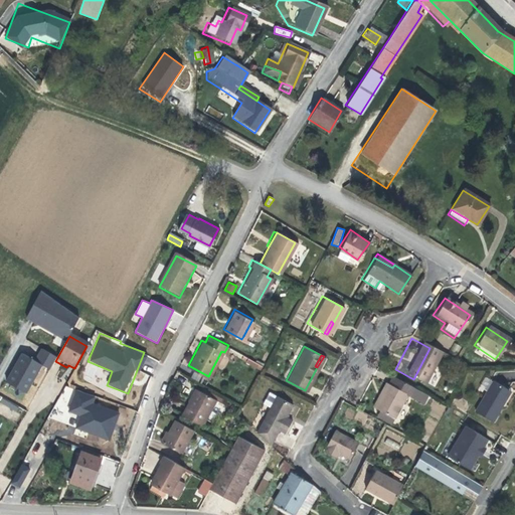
[(484,377),(479,389),(485,392),(476,413),(497,422),(511,388),(484,377)]
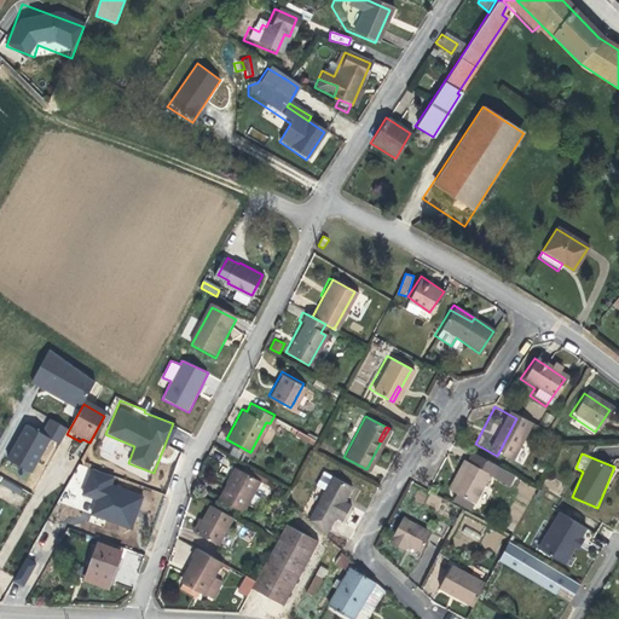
[(463,464),(449,493),(472,505),(486,478),(493,481),(499,470),(469,455),(463,464)]
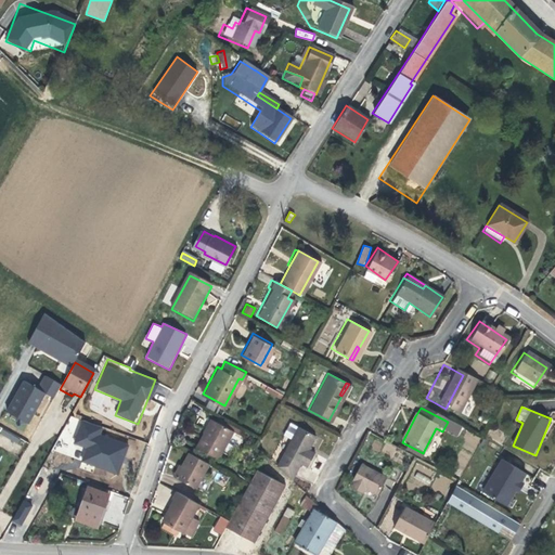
[(412,414),(398,440),(402,442),(415,416),(412,414)]
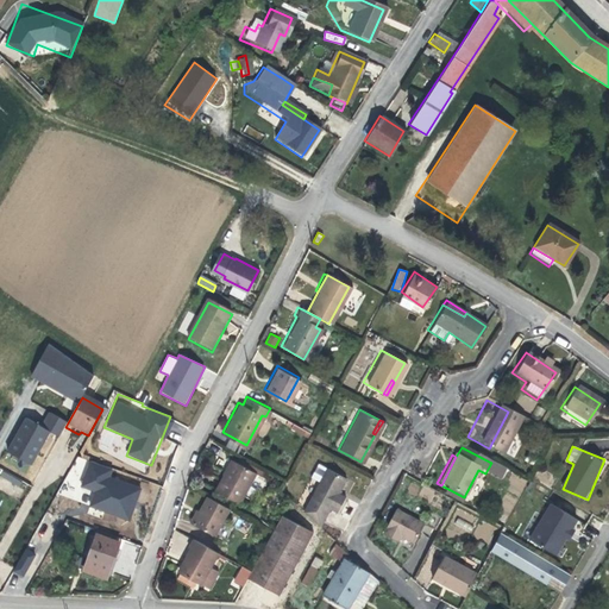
[(230,458),(213,488),(237,501),(253,470),(230,458)]
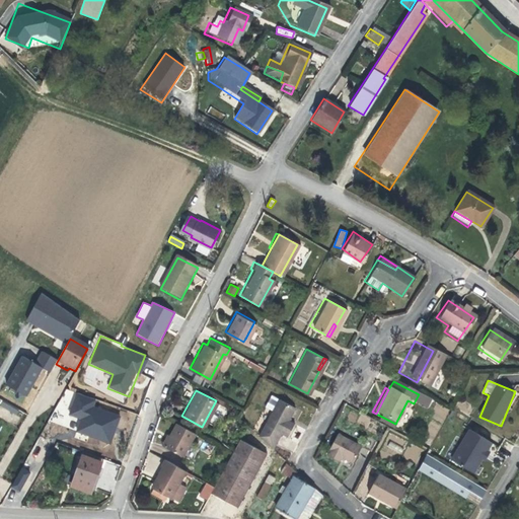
[(75,432),(112,443),(121,415),(94,406),(96,399),(74,392),(67,415),(79,419),(75,432)]
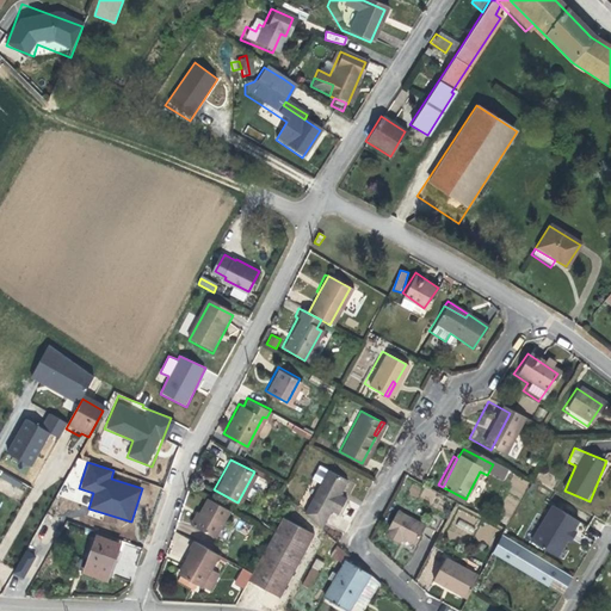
[(328,468),(304,512),(319,528),(329,508),(338,513),(346,498),(340,493),(347,477),(328,468)]
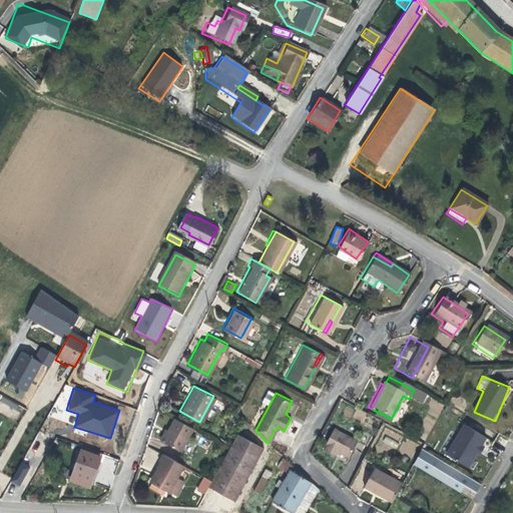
[(58,395),(30,445),(44,452),(53,434),(48,431),(55,418),(51,417),(63,397),(58,395)]
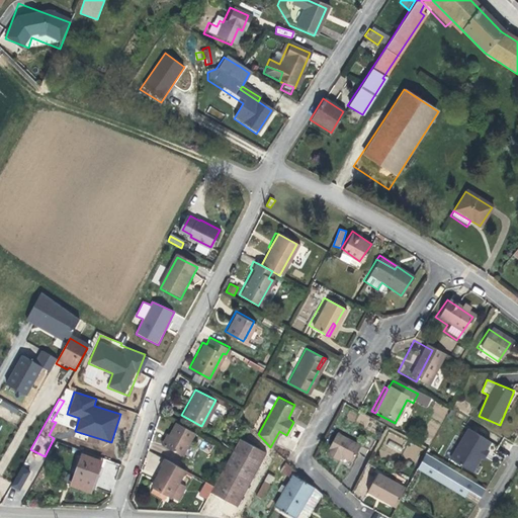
[(356,424),(368,426),(370,416),(358,414),(356,424)]
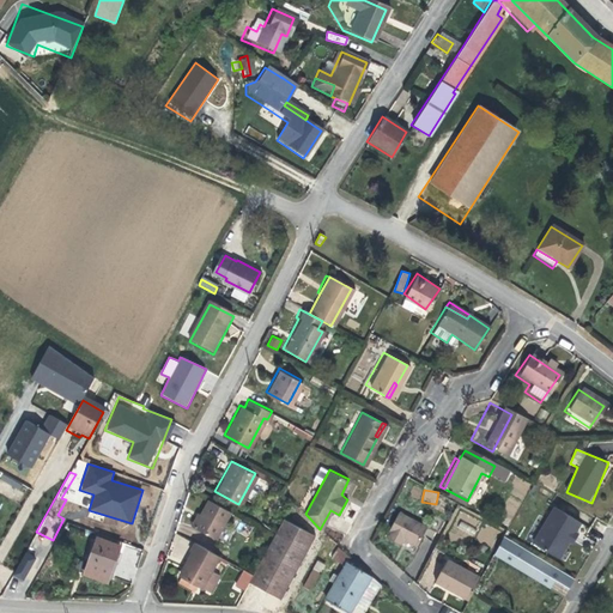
[(200,513),(193,527),(214,538),(229,510),(207,498),(200,513)]
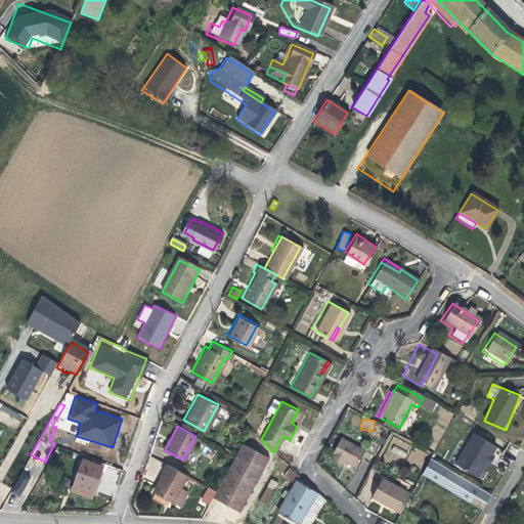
[(472,433),(454,466),(481,479),(498,446),(472,433)]
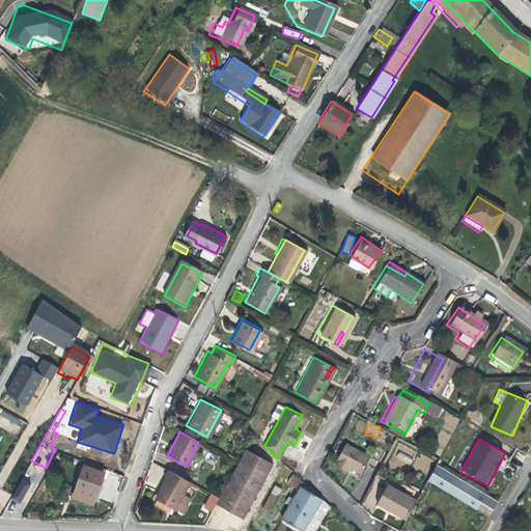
[(170,443),(164,454),(167,456),(173,444),(170,443)]
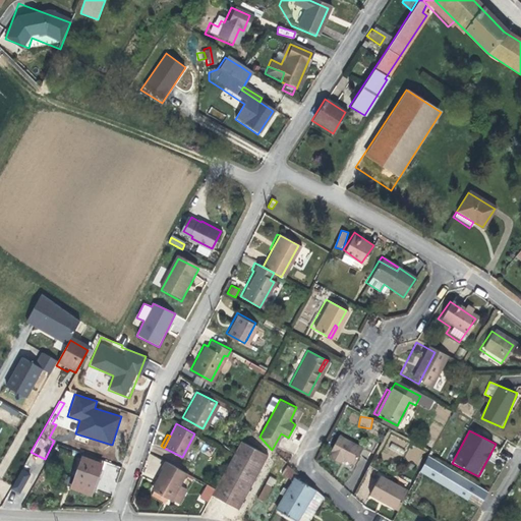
[(335,436),(325,457),(337,463),(340,459),(350,464),(359,448),(335,436)]
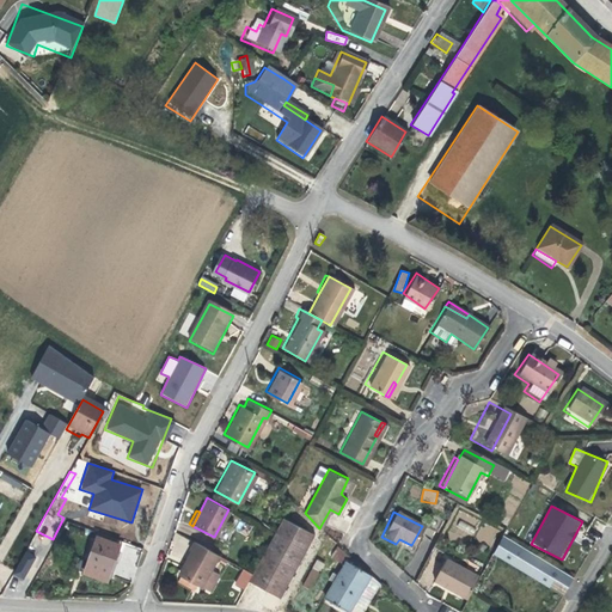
[(252,571),(249,579),(280,595),(314,532),(282,515),(273,533),(252,571)]
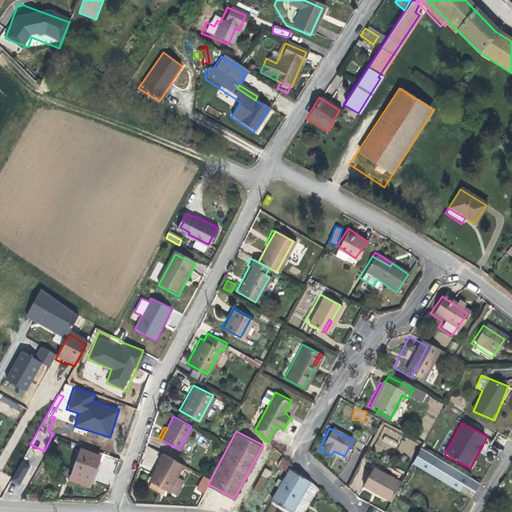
[(481,481),(420,450),(412,466),(473,497),(481,481)]
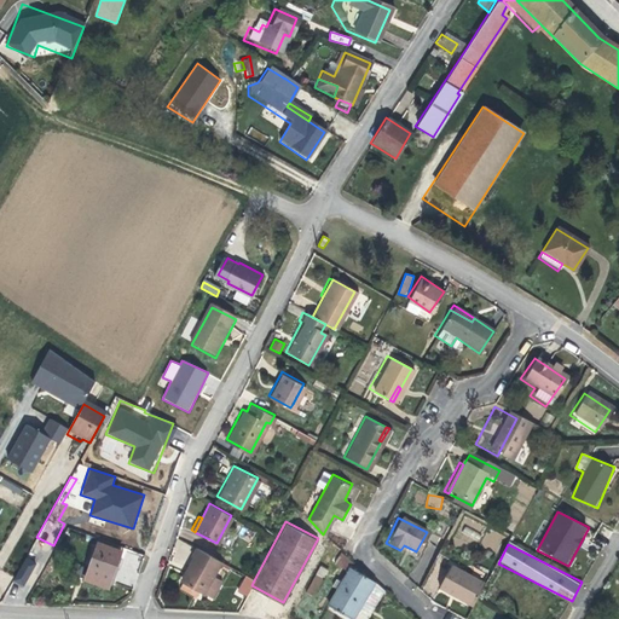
[(103,547),(87,582),(106,589),(122,555),(103,547)]
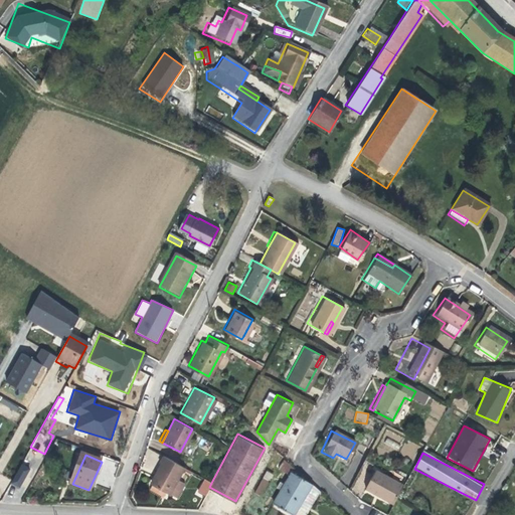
[(158,472),(149,489),(158,494),(161,489),(169,493),(170,492),(177,479),(183,466),(161,455),(158,462),(160,463),(156,471),(158,472)]
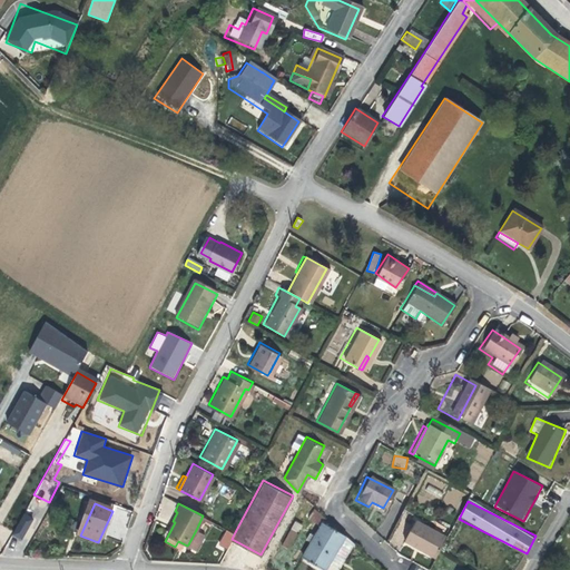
[(314,510),(307,516),(316,524),(321,518),(314,510)]
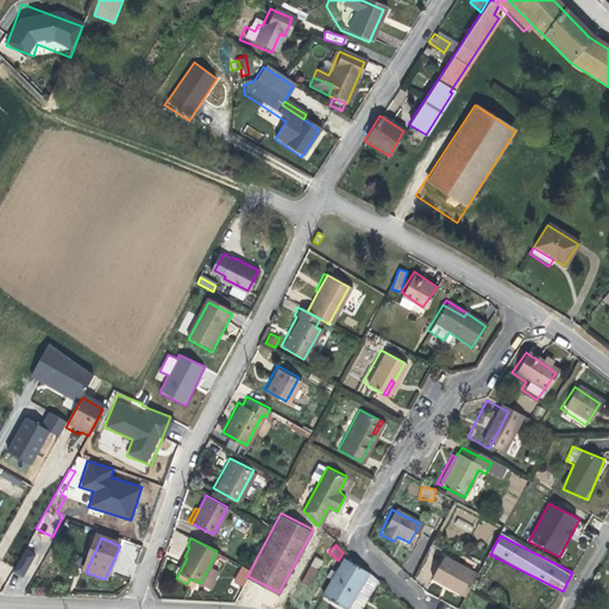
[(24,577),(36,553),(25,548),(13,572),(24,577)]
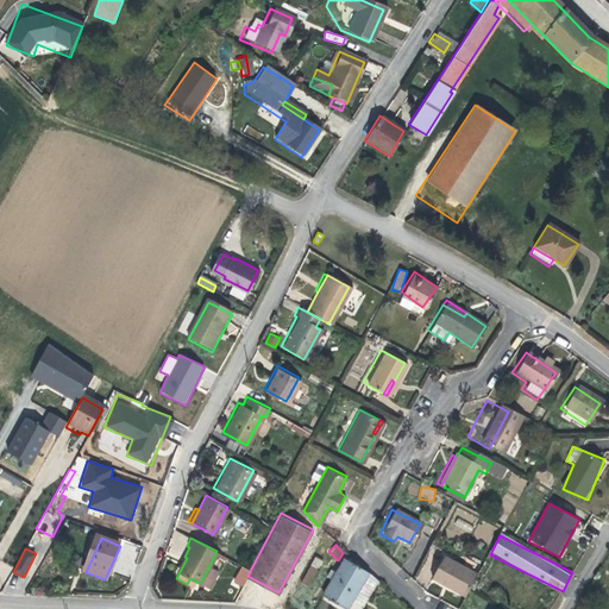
[(441,558),(429,579),(463,598),(475,576),(441,558)]
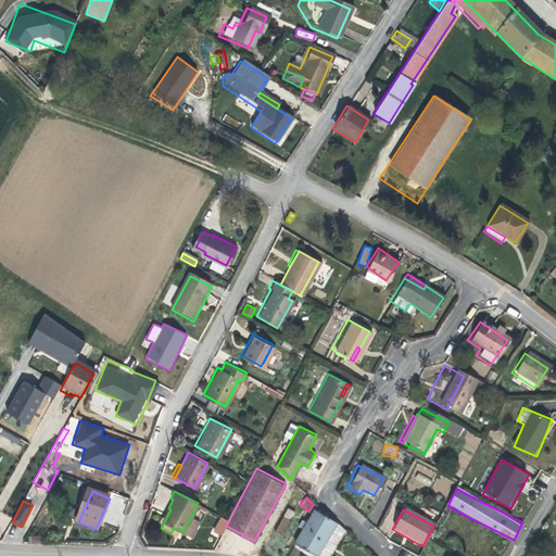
[(311,514),(292,544),(312,555),(314,555),(320,546),(333,523),(313,512),(311,514)]
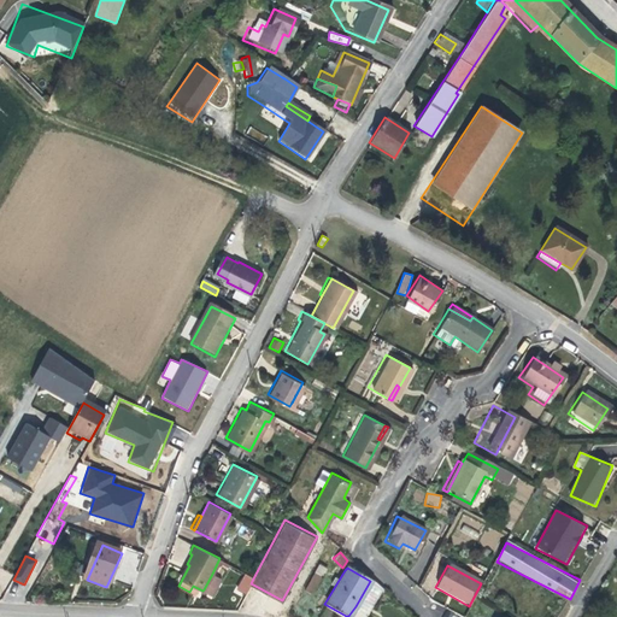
[(212,574),(204,589),(212,593),(221,579),(212,574)]
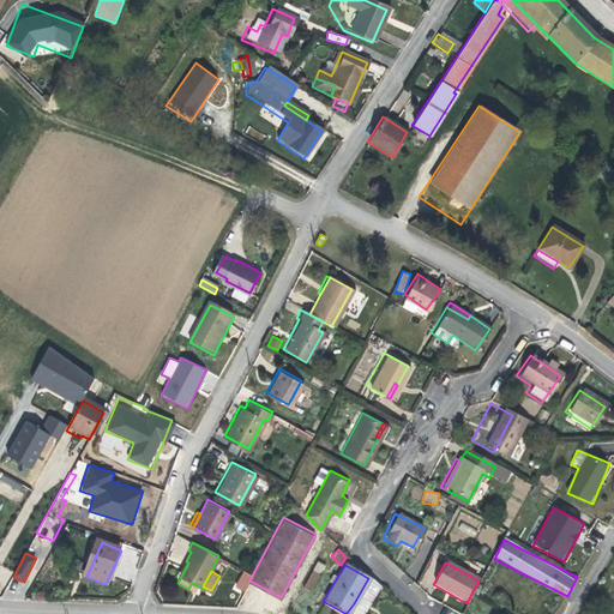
[(307,576),(298,593),(305,596),(313,579),(307,576)]
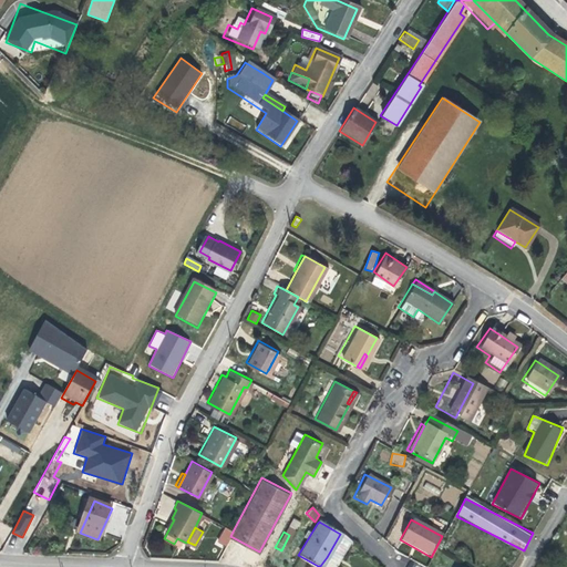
[(340,534),(327,557),(337,564),(351,543),(346,537),(340,534)]
